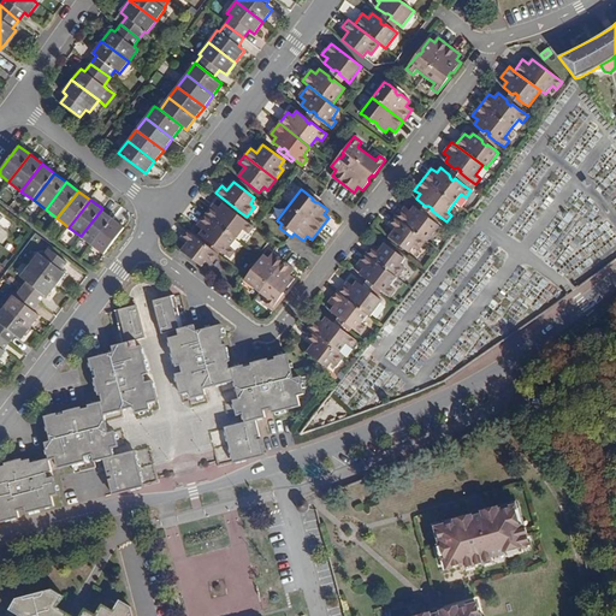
[(205,215),(236,238),(243,230),(248,234),(253,226),(244,220),(237,214),(236,217),(232,213),(231,211),(223,203),(219,208),(213,205),(205,215)]
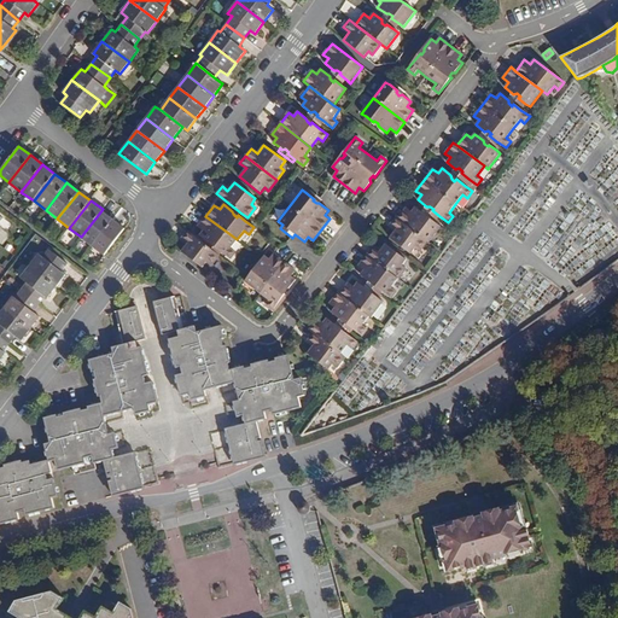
[(426,242),(429,243),(441,227),(436,223),(429,219),(427,220),(424,217),(424,214),(415,207),(412,211),(406,208),(397,219),(426,242)]
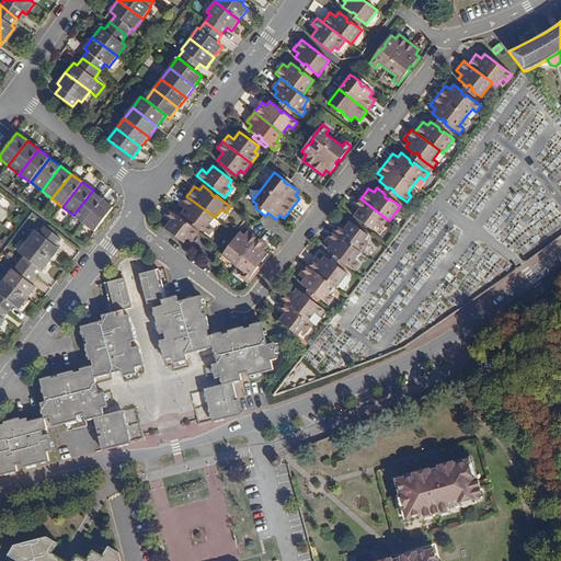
[(103,198),(93,190),(73,215),(84,222),(103,198)]
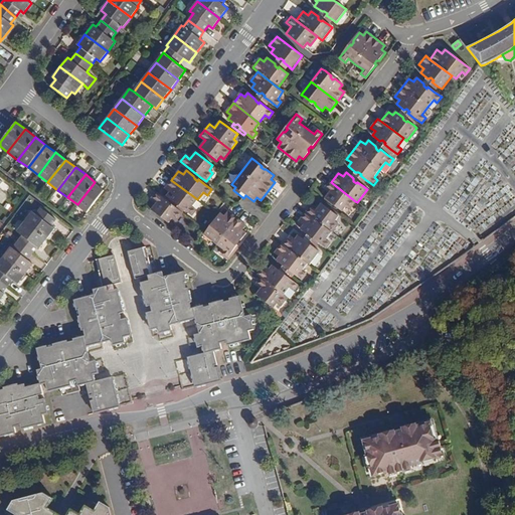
[(165,189),(169,192),(166,196),(173,202),(176,201),(179,204),(178,205),(184,210),(191,215),(195,210),(192,207),(197,199),(171,180),(165,189)]
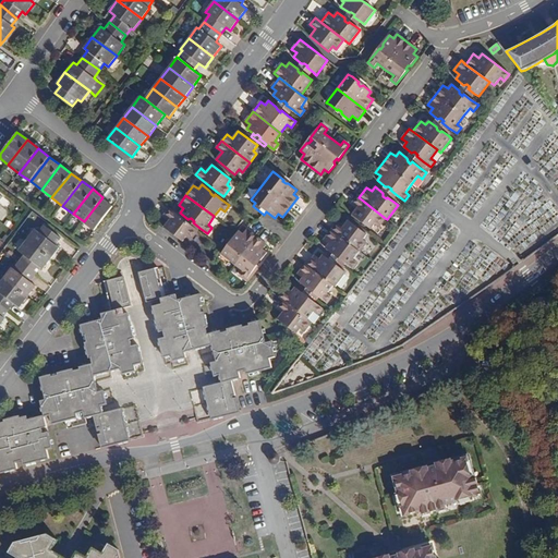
[(359,197),(356,196),(352,203),(358,207),(351,215),(371,229),(374,225),(378,227),(385,218),(359,197)]
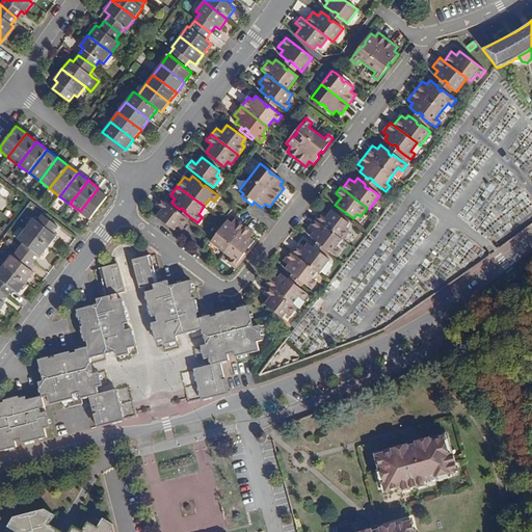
[(108,195),(98,188),(80,211),(90,219),(108,195)]
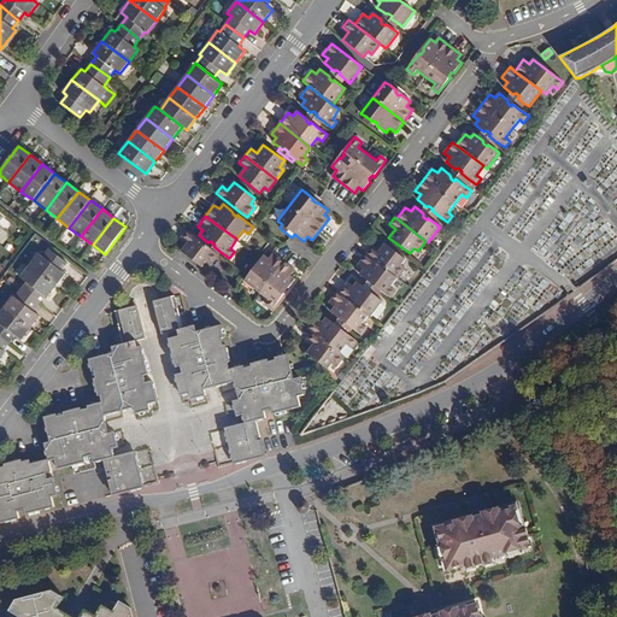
[(333,236),(339,227),(329,219),(322,230),(333,236)]
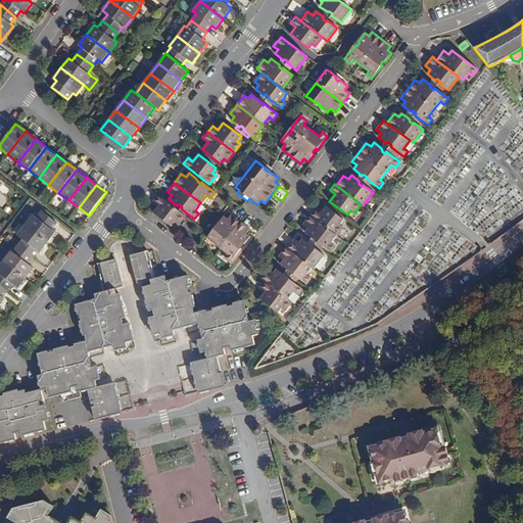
[(153,201),(158,205),(153,212),(171,227),(175,222),(178,225),(185,216),(179,211),(158,195),(153,201)]
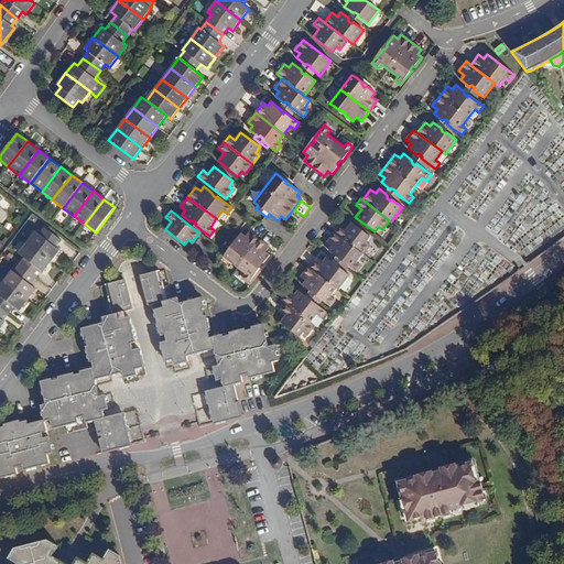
[(335,232),(362,255),(370,245),(367,242),(370,237),(351,223),(345,230),(339,226),(335,232)]
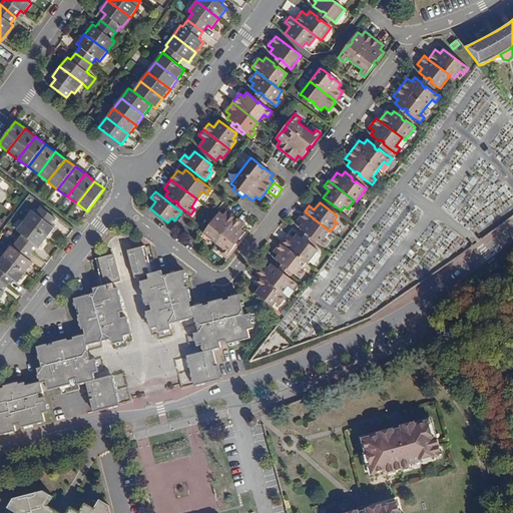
[(56,219),(41,207),(36,213),(32,210),(24,220),(47,237),(54,227),(51,225),(56,219)]
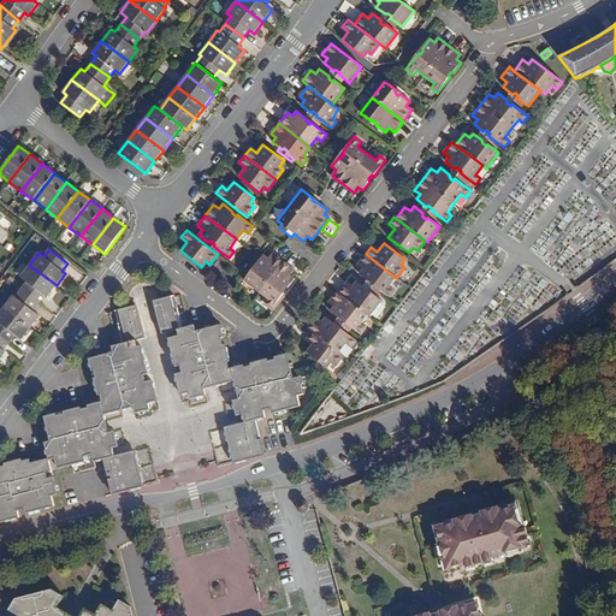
[(254,271),(253,270),(243,280),(259,292),(283,261),(272,253),(268,259),(264,255),(256,264),(256,267),(254,271)]
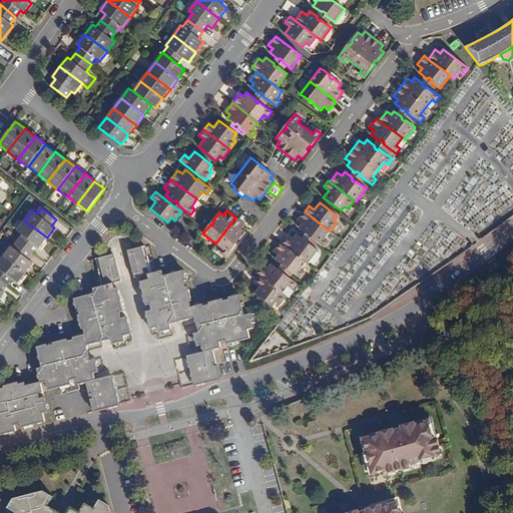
[(298,220),(302,224),(299,228),(306,233),(309,233),(312,235),(311,237),(317,241),(324,247),(329,241),(325,238),(330,231),(305,211),(298,220)]
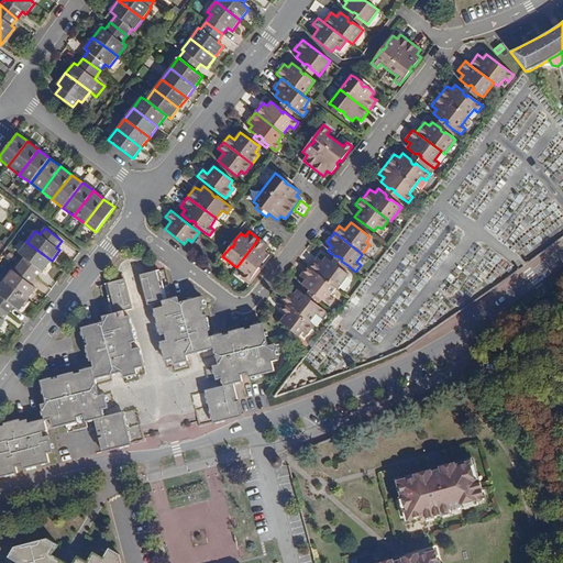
[(268,246),(258,239),(236,267),(245,274),(242,277),(249,283),(260,267),(257,266),(260,263),(263,263),(269,255),(265,252),(268,246)]
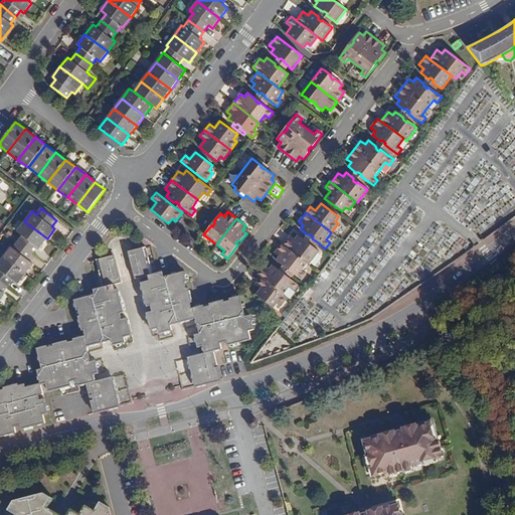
[(47,238),(24,221),(17,231),(22,235),(17,241),(33,253),(38,247),(39,248),(47,238)]
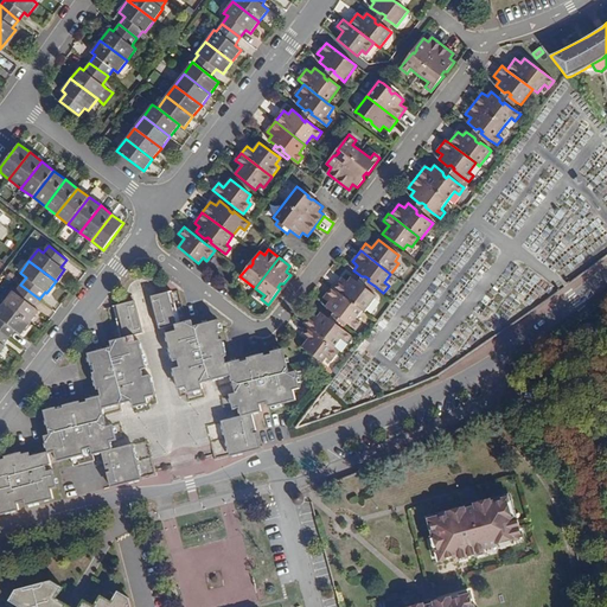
[(362,311),(364,312),(376,296),(371,293),(374,291),(372,289),(365,283),(359,279),(357,282),(351,278),(347,282),(342,278),(333,288),(362,311)]
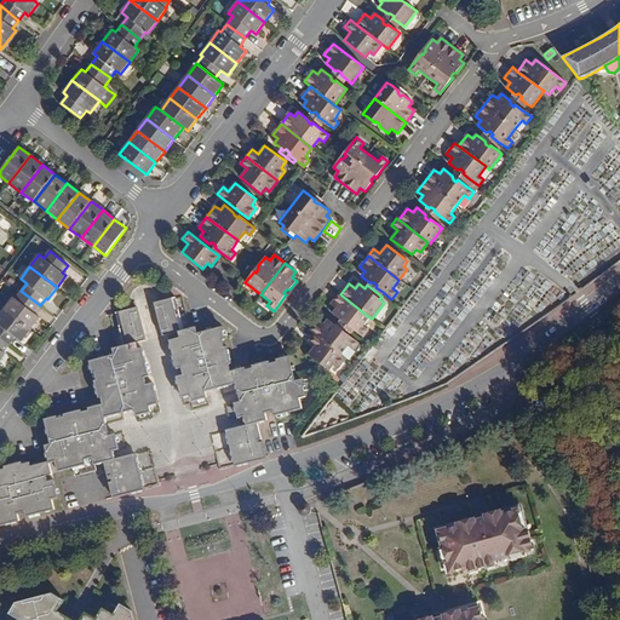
[(40,305),(21,291),(16,299),(13,297),(4,309),(30,329),(40,317),(34,313),(40,305)]
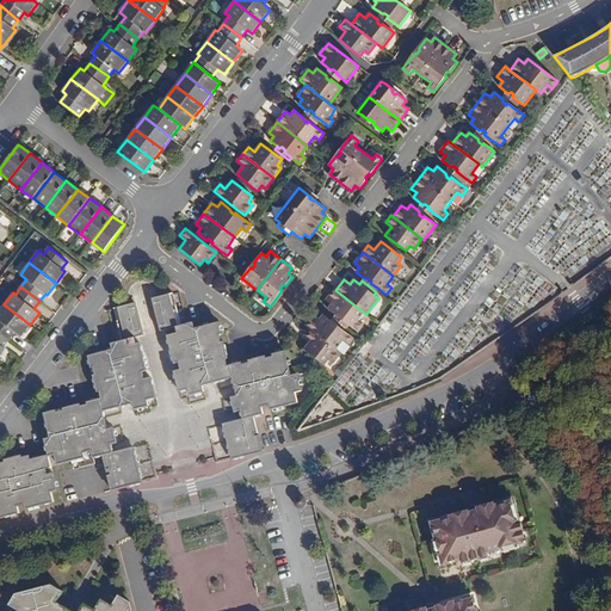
[(335,290),(334,289),(326,300),(331,304),(327,309),(335,315),(339,315),(343,318),(341,320),(349,325),(357,332),(362,325),(358,321),(364,313),(335,290)]
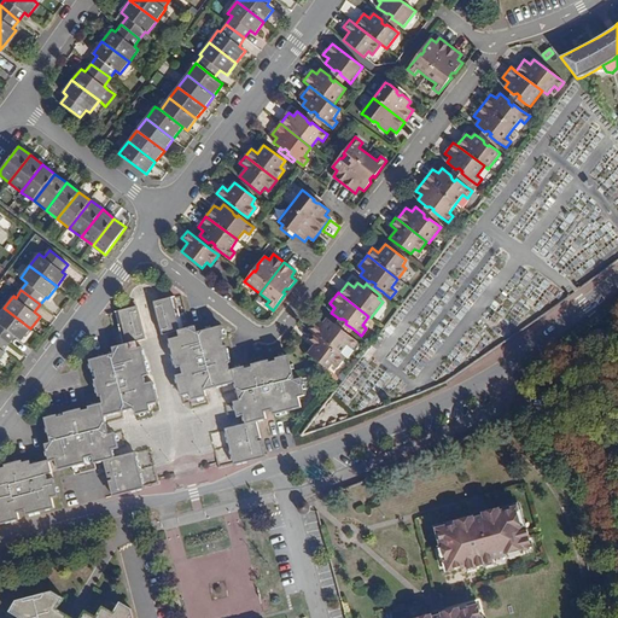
[(153,302),(162,334),(178,331),(180,337),(169,339),(176,368),(181,366),(184,374),(176,375),(181,396),(190,394),(192,400),(207,396),(205,389),(235,382),(240,400),(234,402),(238,417),(244,414),(246,424),(226,429),(234,465),(266,458),(261,441),(258,441),(257,438),(261,437),(256,421),(267,419),(264,412),(263,406),(270,404),(272,409),(273,414),(301,408),(298,397),(304,396),(301,378),(293,380),(287,356),(275,359),(277,361),(269,363),(268,361),(251,365),(252,367),(245,369),(244,367),(229,371),(227,363),(229,363),(226,345),(223,347),(221,339),(223,338),(221,326),(197,332),(196,326),(182,330),(174,296),(153,302)]
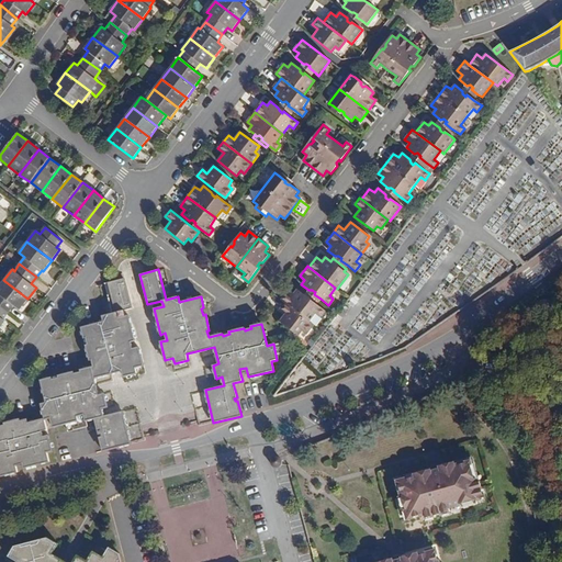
[(102,316),(103,322),(81,327),(83,338),(86,338),(88,345),(86,345),(90,361),(92,360),(93,367),(80,370),(80,372),(75,374),(74,372),(58,375),(58,378),(53,380),(52,378),(41,381),(46,403),(41,404),(45,418),(49,417),(52,427),(66,424),(78,420),(77,416),(83,414),(86,422),(86,420),(94,419),(98,435),(101,434),(102,436),(99,437),(102,451),(131,444),(122,412),(104,416),(102,408),(108,406),(104,393),(98,395),(93,378),(122,370),(123,377),(137,373),(135,367),(143,364),(138,347),(132,349),(130,343),(134,341),(127,315),(124,316),(123,311),(132,308),(123,279),(104,283),(112,314),(102,316)]
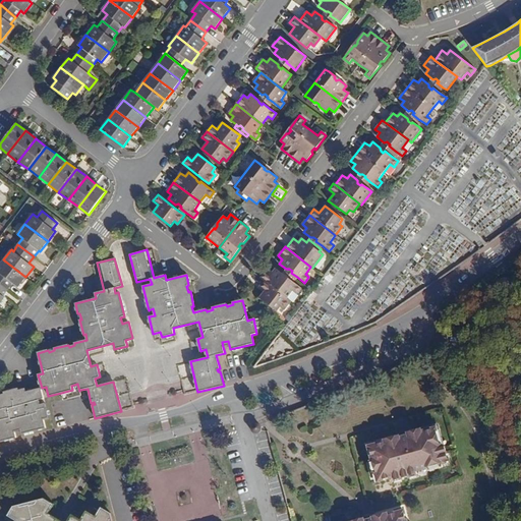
[(25,277),(3,259),(0,263),(0,283),(8,289),(13,283),(18,287),(25,277)]
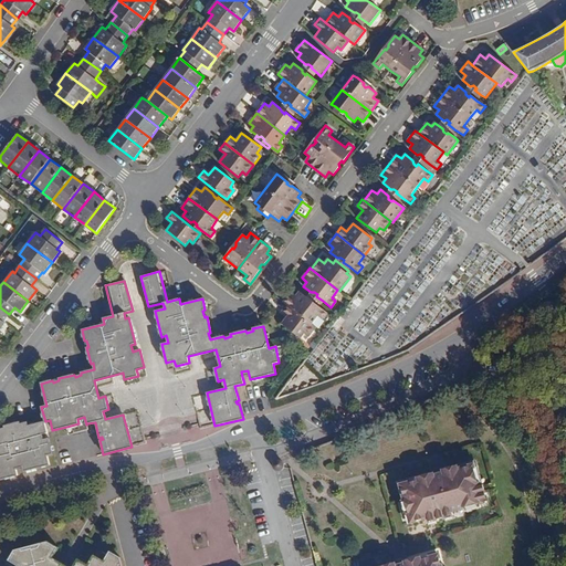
[(286,305),(311,324),(317,316),(322,320),(326,313),(318,306),(312,302),(311,303),(307,301),(307,297),(299,292),(295,296),(291,292),(283,302),(286,305)]
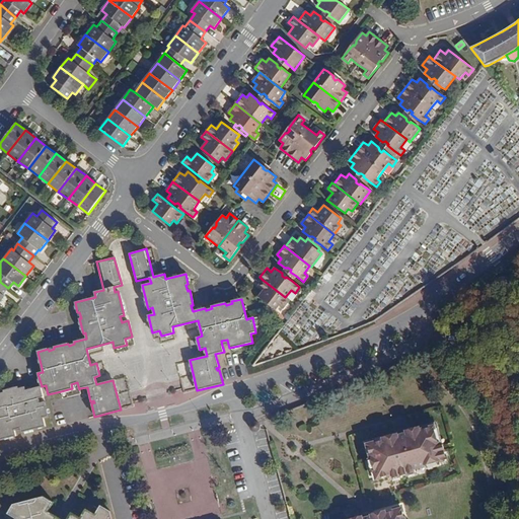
[(285,297),(263,280),(257,286),(263,290),(257,297),(275,310),(279,306),(282,308),(289,300),(285,297)]
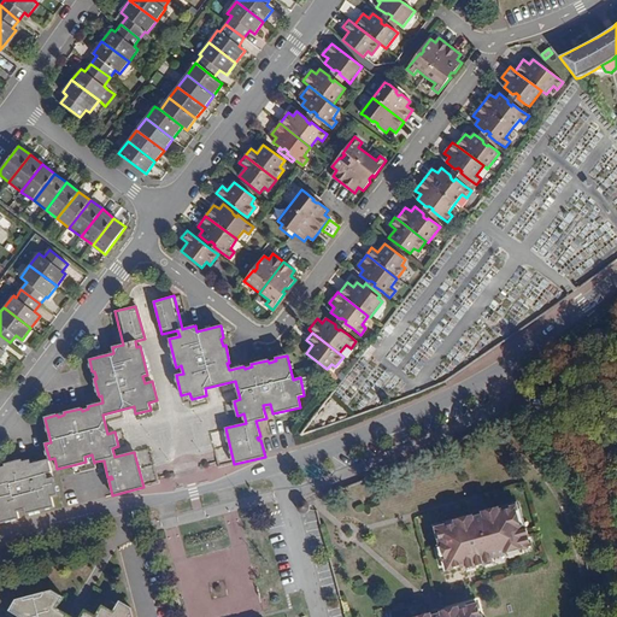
[(86,462),(72,465),(75,474),(83,471),(97,468),(94,462),(94,463),(92,454),(84,457),(86,462)]
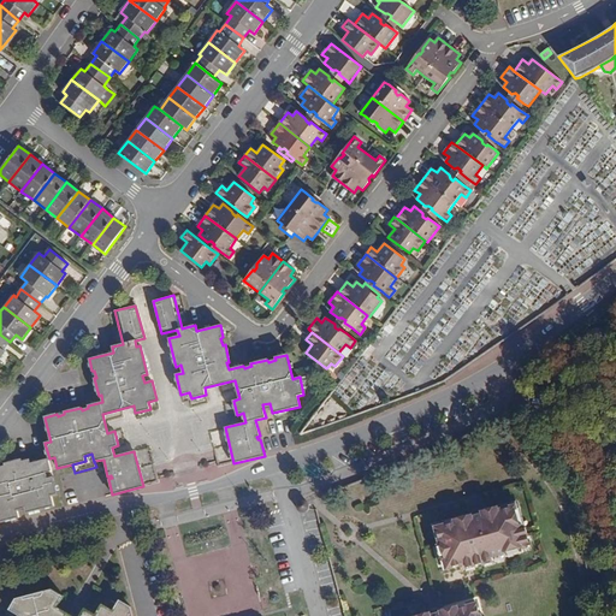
[(49,460),(49,458),(31,463),(30,460),(23,462),(22,460),(4,463),(5,466),(0,467),(0,521),(19,516),(17,509),(25,508),(27,513),(54,505),(52,495),(58,493),(53,477),(47,478),(46,473),(52,471),(49,460)]
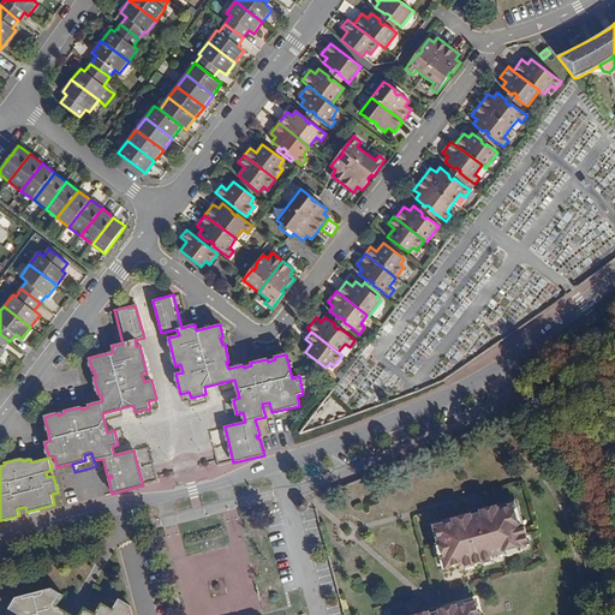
[(465,566),(494,559),(493,554),(506,550),(507,555),(524,550),(523,545),(531,544),(526,526),(521,527),(515,505),(499,509),(497,505),(482,509),(483,513),(472,517),(472,513),(455,518),(455,520),(436,526),(441,542),(436,543),(441,557),(445,556),(448,567),(465,562),(465,566)]
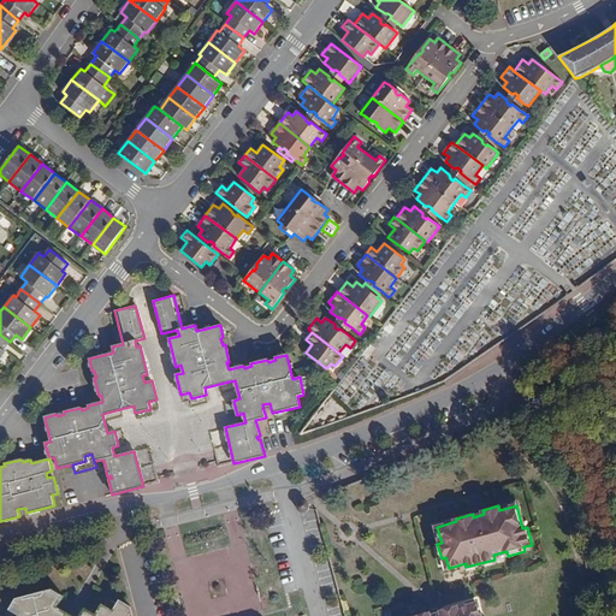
[(52,590),(16,599),(9,610),(18,615),(132,615),(131,606),(119,599),(113,611),(102,604),(95,615),(84,609),(80,615),(71,615),(57,608),(63,597),(52,590)]
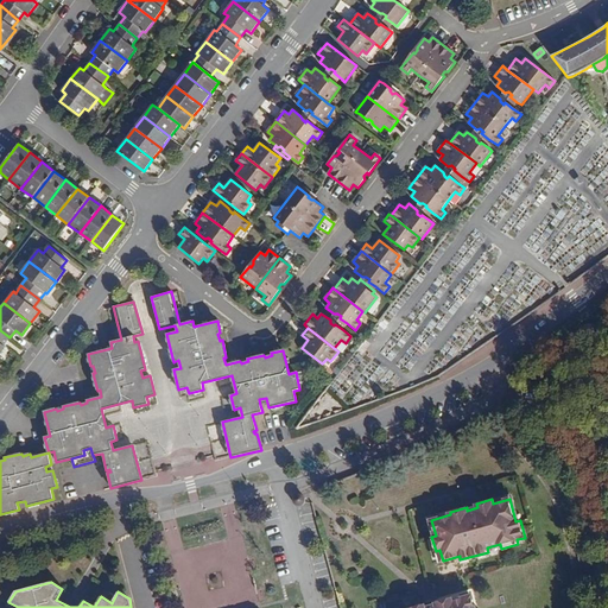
[(475,607),(472,595),(453,601),(453,597),(436,602),(436,605),(426,607),(425,603),(410,607),(409,607),(475,607)]
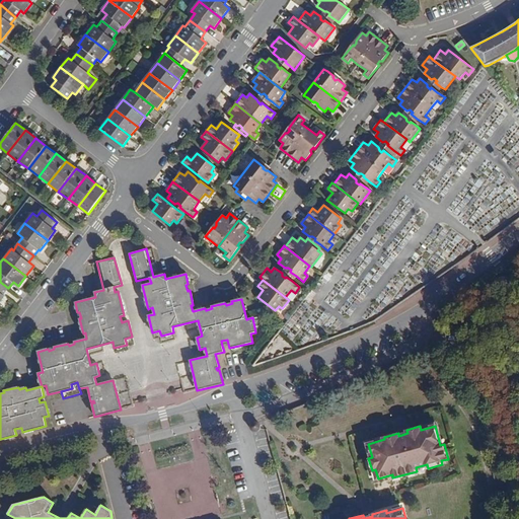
All buildings are outlined.
